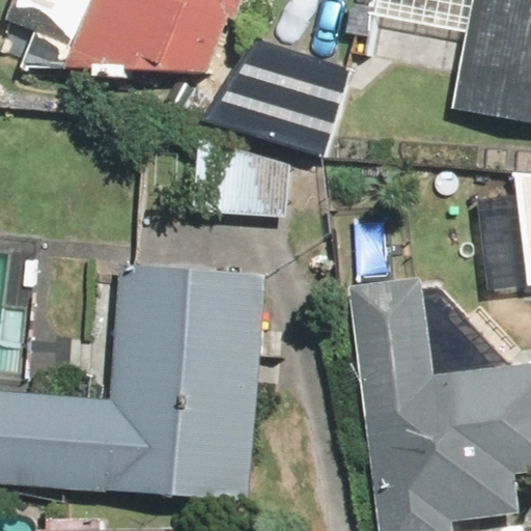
[(215,74),(242,0),(15,0),(5,27),(34,37),(23,68),(215,74)]
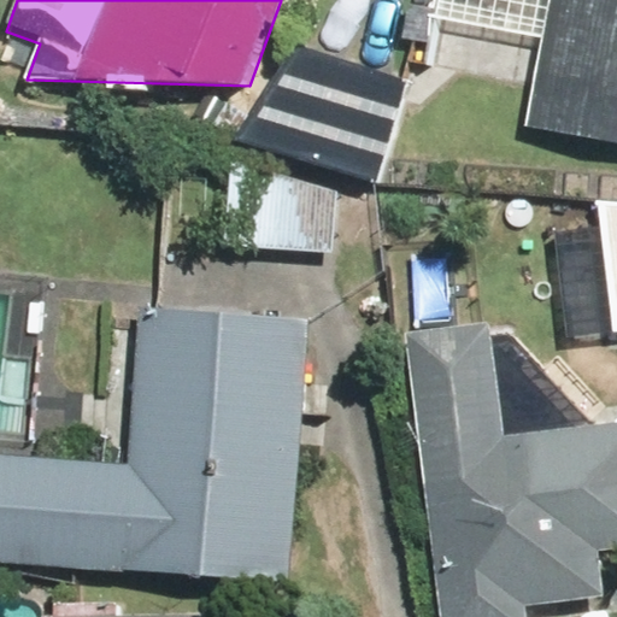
[(616,140),(616,0),(427,0),(423,24),(542,45),(529,127),(616,140)]
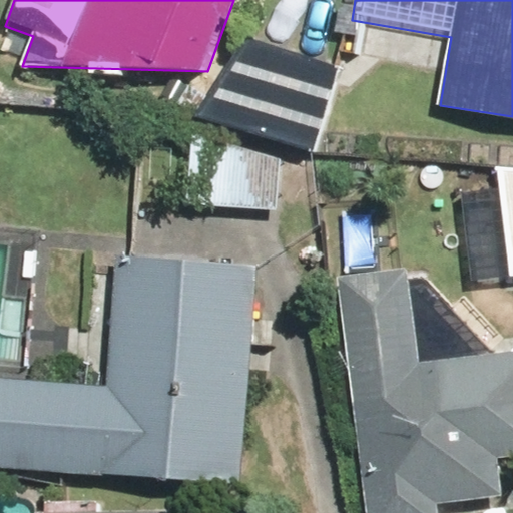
[(253,138),(190,137),(188,203),(251,205),(253,138)]
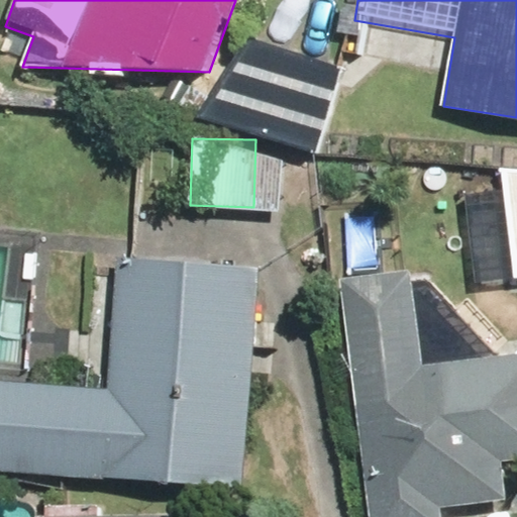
[(516,169),(502,168),(513,279),(516,279),(516,169)]
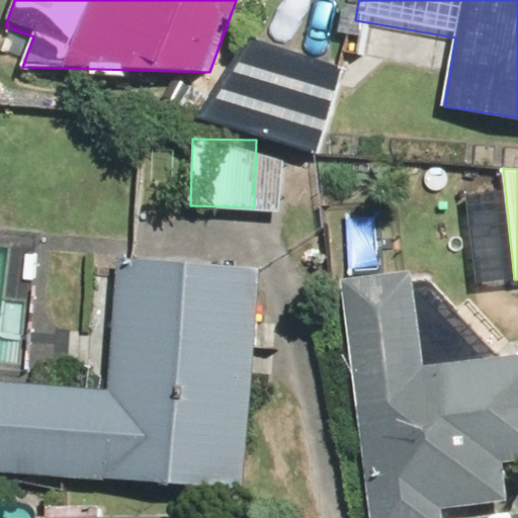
[(108,390),(0,384),(0,472),(246,489),(255,269),(113,264),(108,390)]
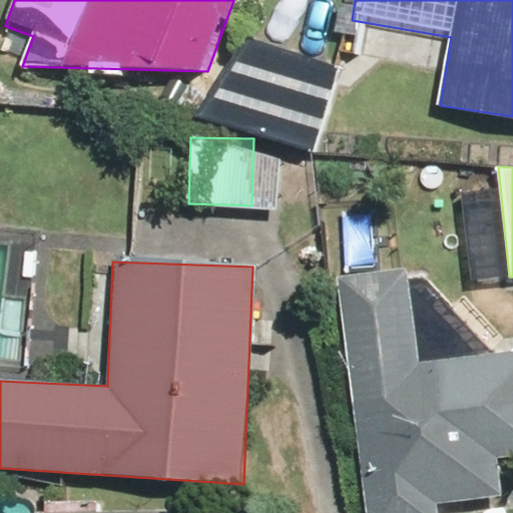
[(407,269),(338,277),(363,512),(434,512),(434,507),(503,499),(498,458),(512,456),(512,349),(416,360),(407,269)]
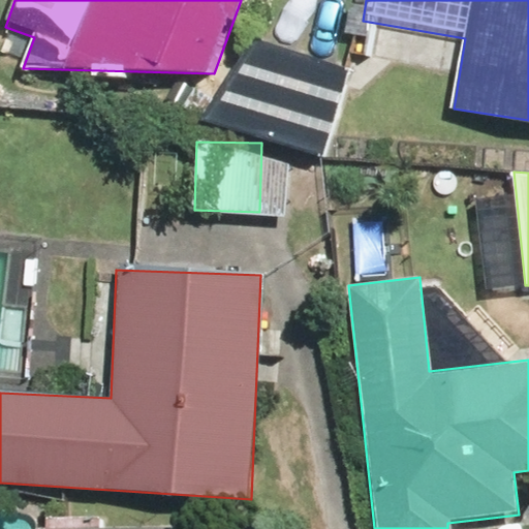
[(101,528),(102,520),(41,520),(40,528),(101,528)]
